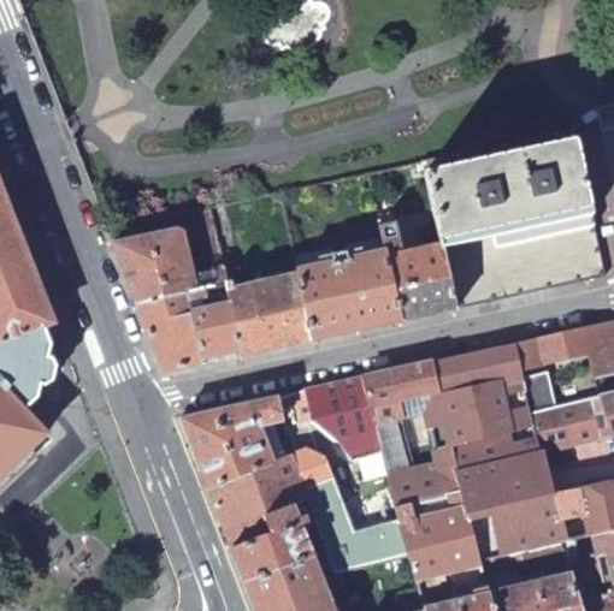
[(425,168),(444,244),(592,211),(576,134),(425,168)]
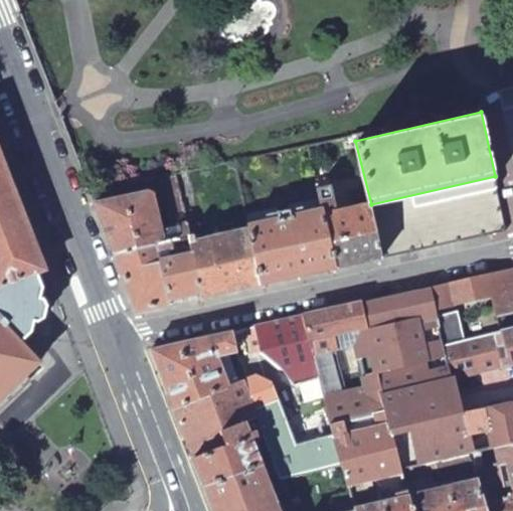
[(0,396),(40,359),(21,339),(33,329),(43,285),(38,270),(46,266),(0,147),(0,396)]
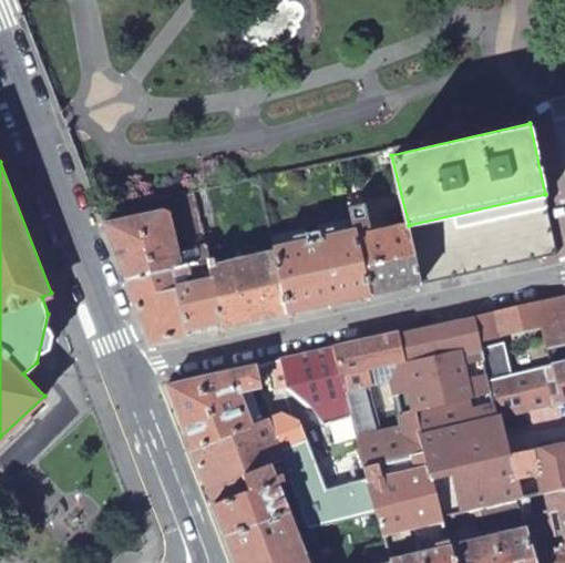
[(194,248),(196,258),(208,255),(206,246),(199,218),(192,188),(176,192),(188,249),(194,248)]
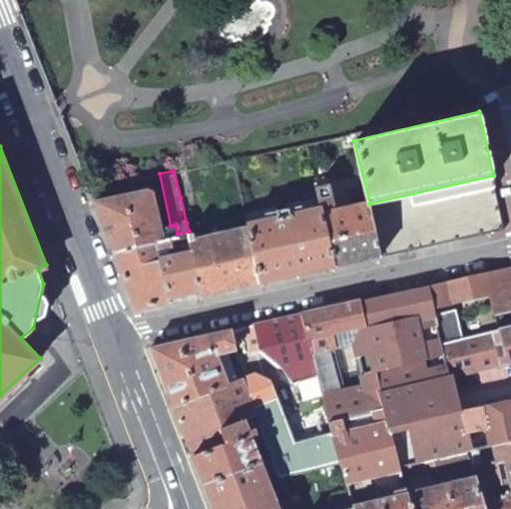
[(312,185),(321,205),(334,265),(381,253),(370,203),(335,210),(327,174),(312,185)]
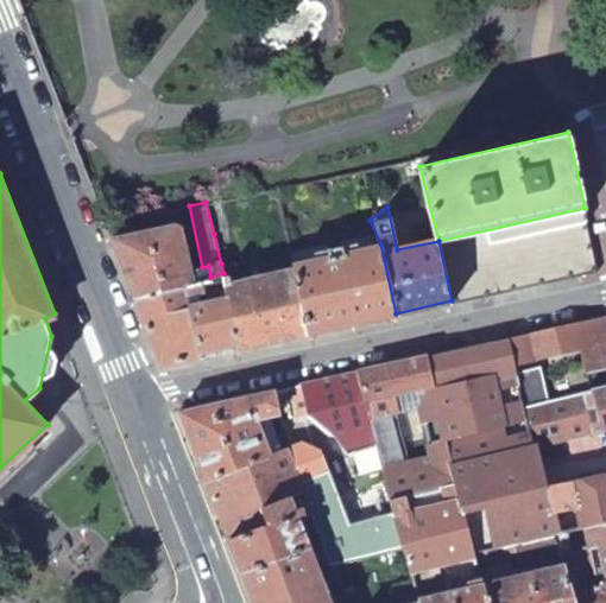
[(585,208),(439,241),(452,300),(598,268),(585,208)]
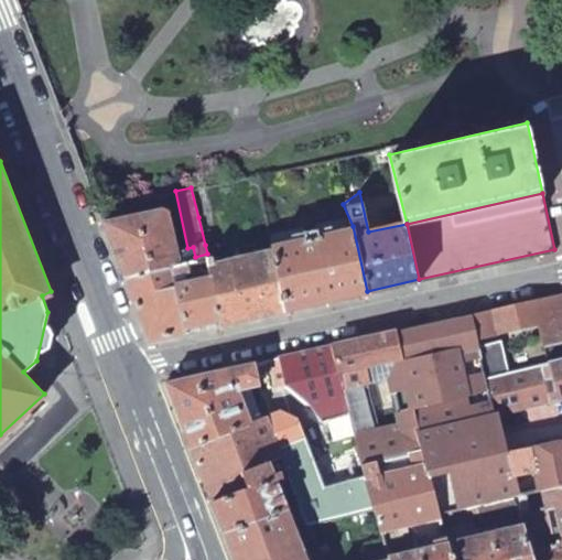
[(164,208),(106,219),(127,275),(175,261),(164,208)]
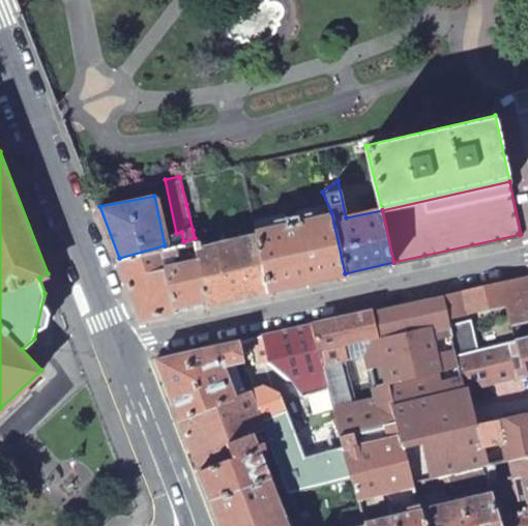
[(186,204),(193,230),(203,228),(197,202),(186,204)]
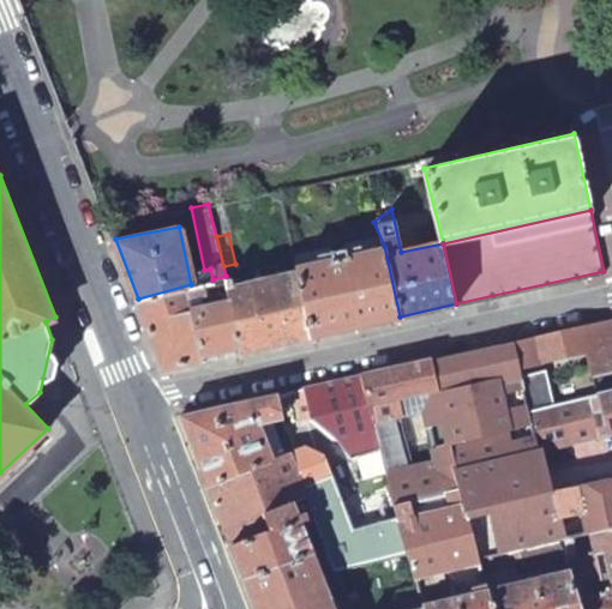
[(295,265),(297,270),(315,335),(400,317),(384,246),(347,253),(346,246),(331,248),(333,257),(295,265)]
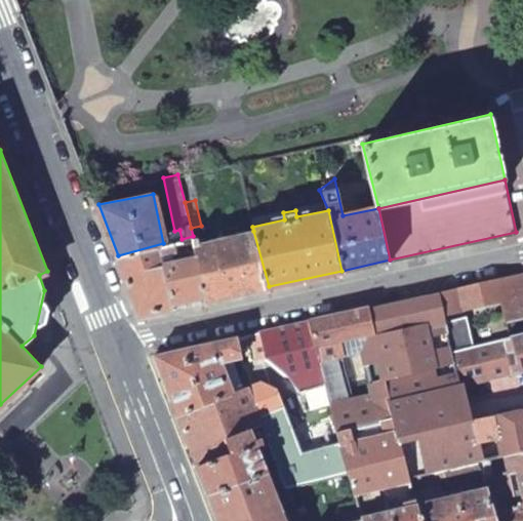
[(199,235),(193,236),(208,299),(269,286),(253,231),(201,243),(199,235)]
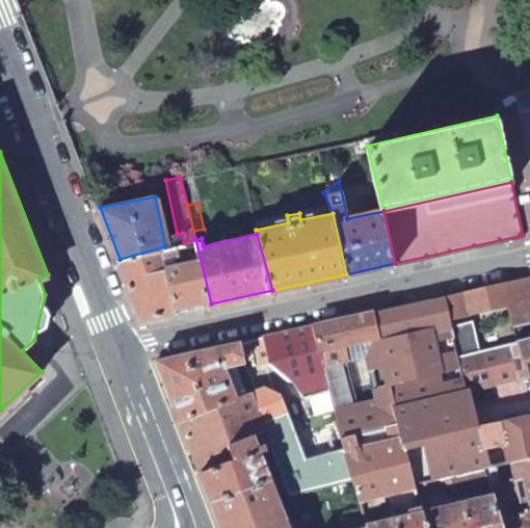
[(165,246),(120,259),(143,318),(211,304),(195,239),(184,242),(165,246)]
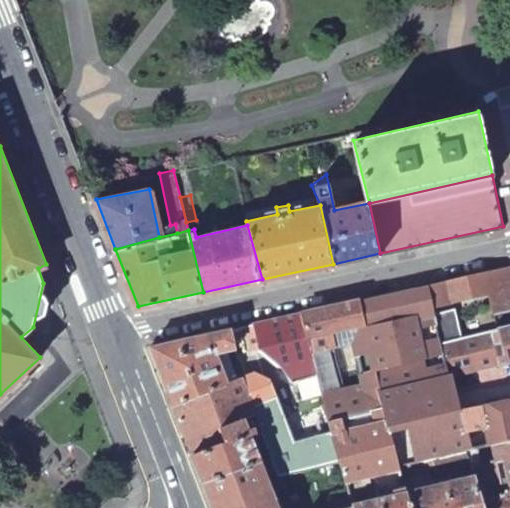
[(509,265),(429,284),(450,373),(508,360),(501,326),(498,327),(495,311),(509,308),(509,265)]
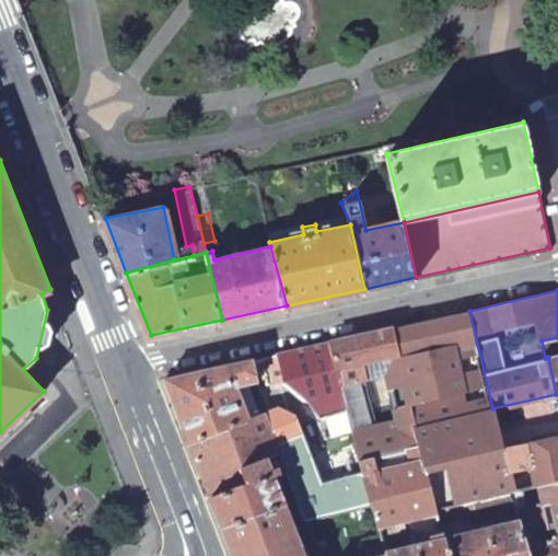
[(469,311),(395,327),(400,350),(397,351),(399,355),(390,371),(388,372),(398,417),(402,429),(492,408),(469,311)]
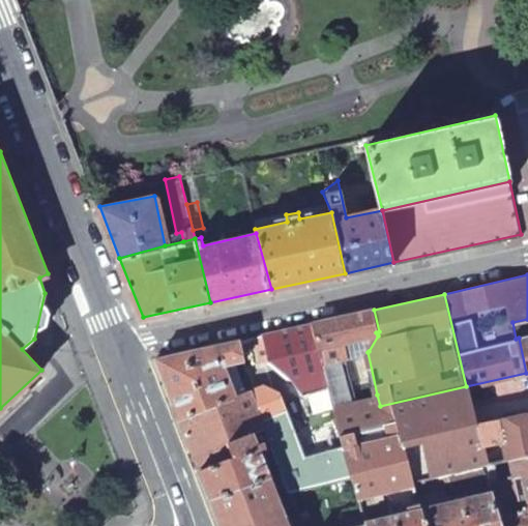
[(374,310),(314,322),(320,345),(324,344),(325,349),(321,350),(324,360),(347,355),(346,346),(354,344),(355,337),(376,332),(379,331),(374,310)]
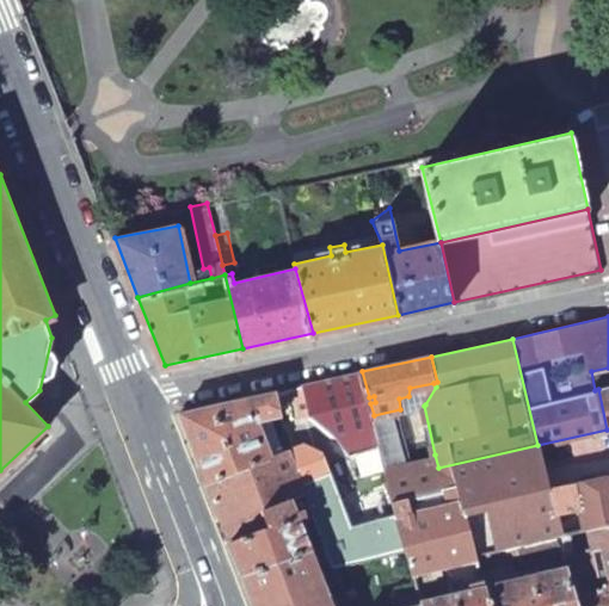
[(362,371),(297,384),(303,413),(312,410),(334,432),(351,455),(382,446),(375,419),(374,415),(370,403),(369,397),(362,371)]
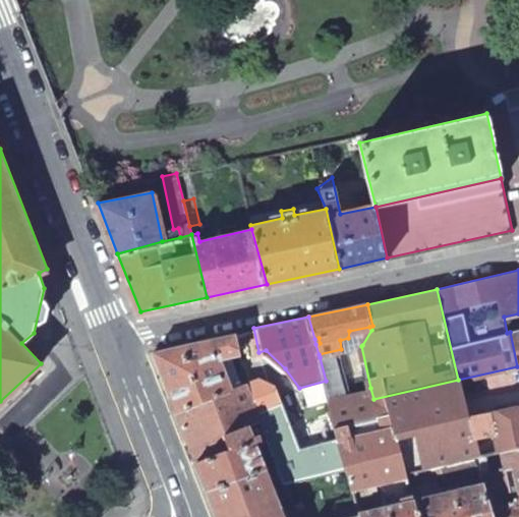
[(340,340),(341,349),(362,345),(371,330),(369,327),(349,331),(348,338),(340,340)]
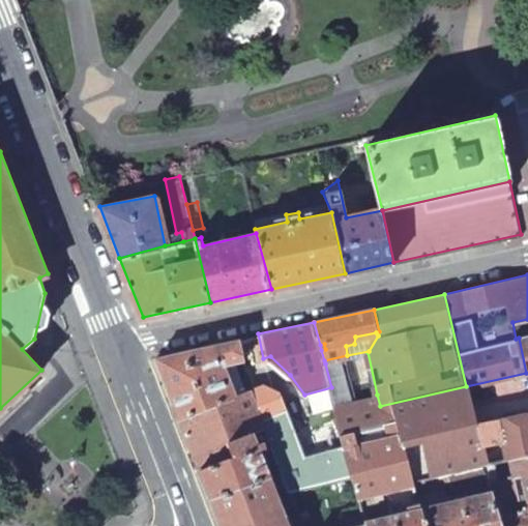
[(527,335),(519,338),(526,373),(527,373),(527,335)]
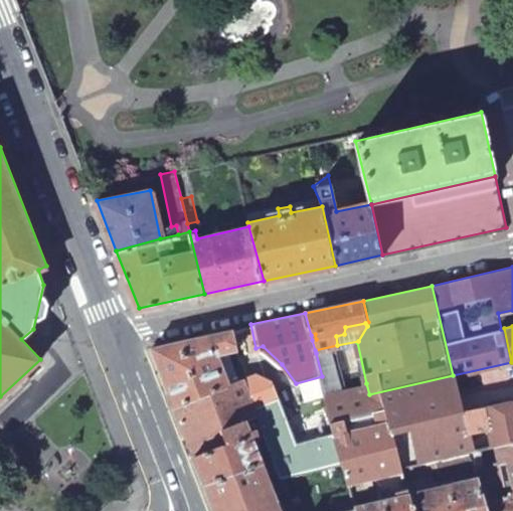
[(166,379),(176,405),(227,383),(220,355),(239,348),(234,328),(159,345),(156,353),(166,379)]
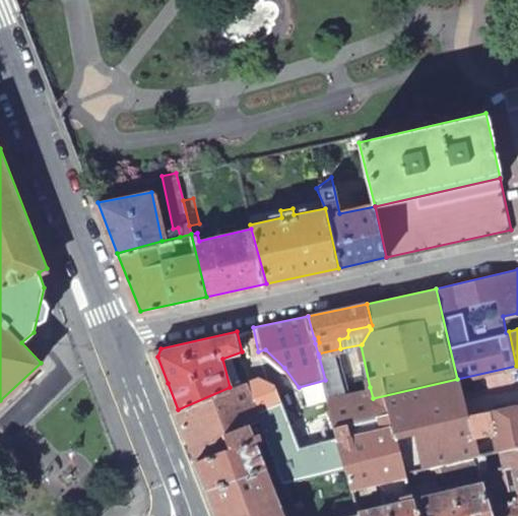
[(341,351),(319,357),(325,380),(337,424),(391,411),(396,433),(467,416),(457,379),(373,398),(370,387),(351,391),(341,351)]
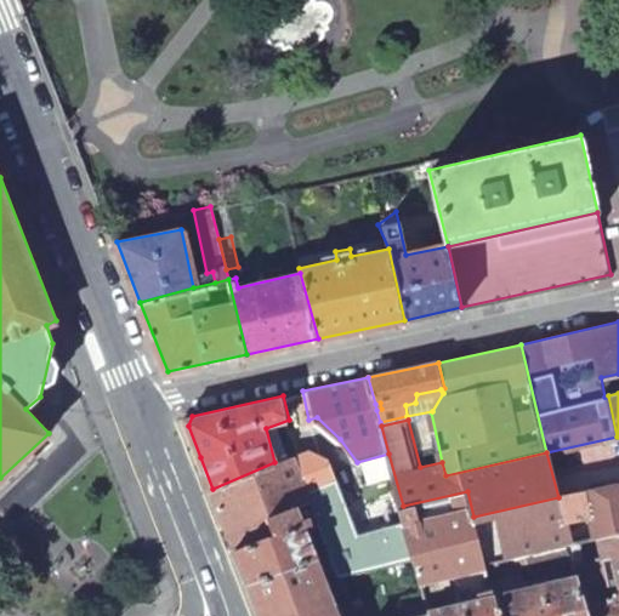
[(342,574),(416,555),(407,520),(356,530),(327,452),(310,446),(296,452),(323,518),(342,574)]
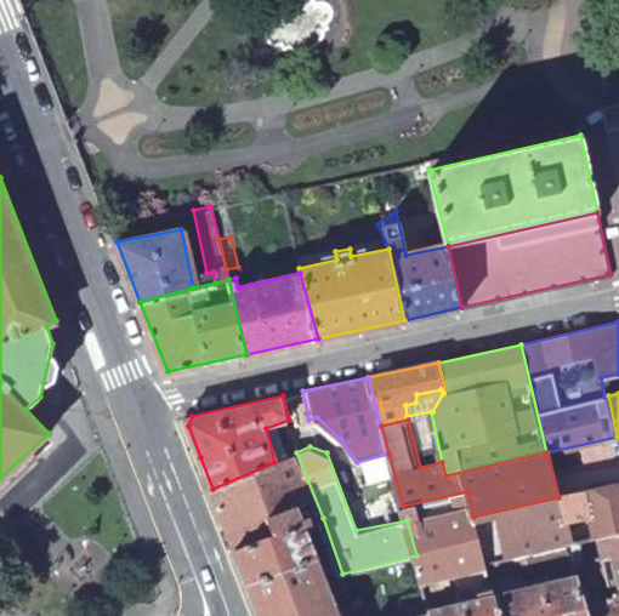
[(213,489),(237,549),(323,518),(296,452),(274,462),(213,489)]
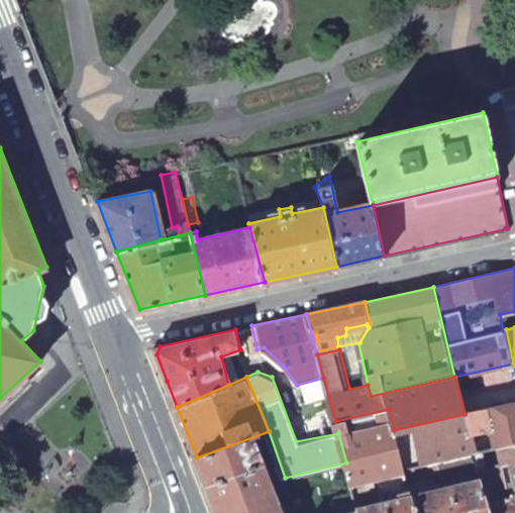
[(504,442),(514,440),(514,402),(487,409),(496,444),(504,442)]
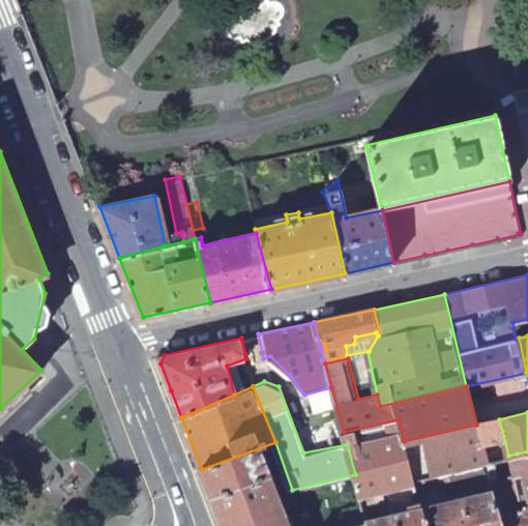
[(368,523),(369,525),(428,525),(422,508),(416,491),(413,480),(404,441),(399,419),(344,432),(347,444),(355,474),(360,497),(368,523)]
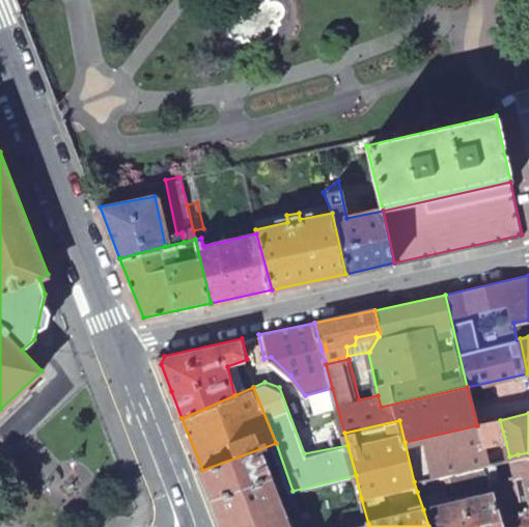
[(478,432),(477,425),(405,442),(414,481),(455,470),(466,468),(488,463),(483,447),(478,432)]
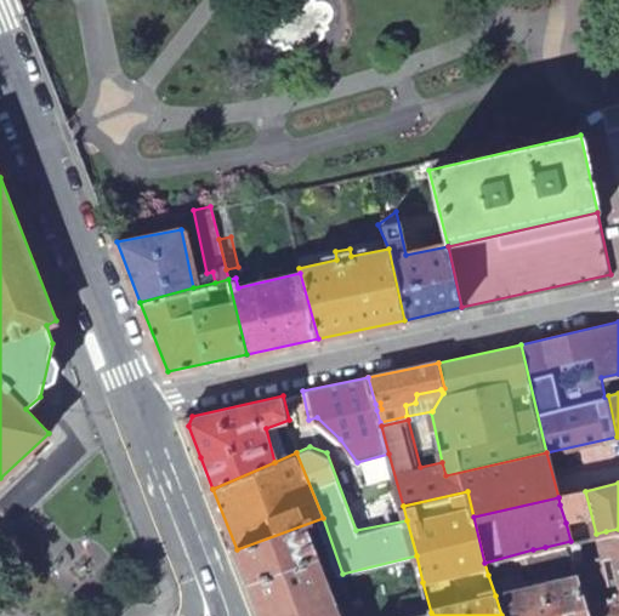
[(579,500),(560,505),(566,523),(584,518),(579,500)]
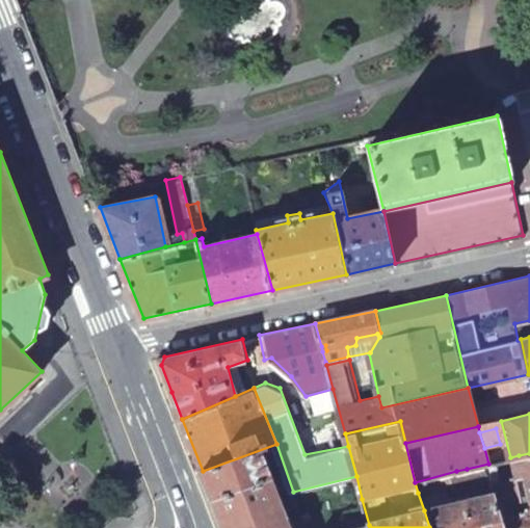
[(203,471),(224,527),(306,527),(299,509),(293,492),(276,444),(203,471)]
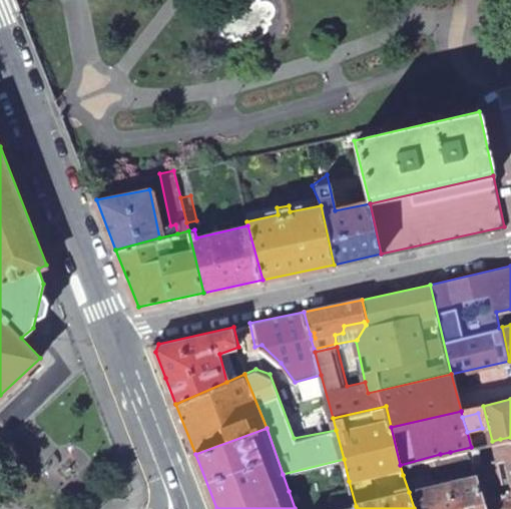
[(504,455),(510,477),(510,437),(500,439),(504,455)]
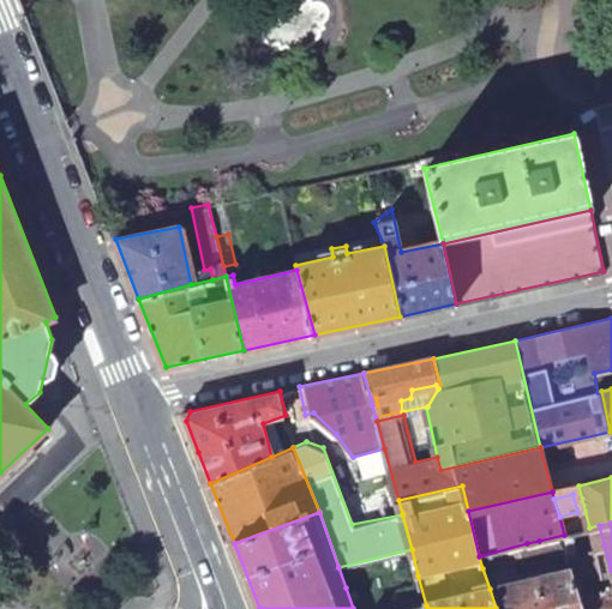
[(564,535),(569,553),(581,550),(576,531),(564,535)]
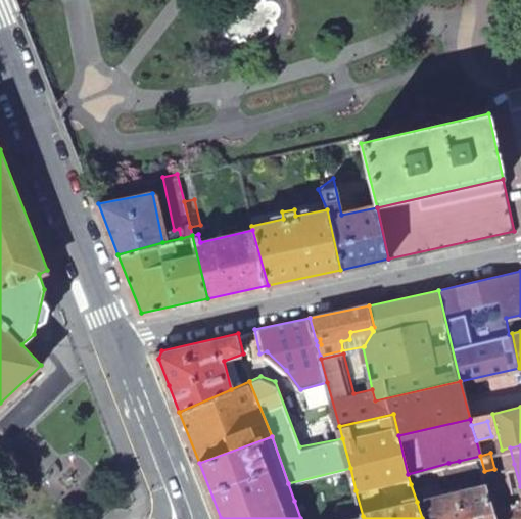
[(442,496),(417,502),(422,518),(496,518),(484,471),(480,456),(459,461),(464,483),(454,485),(454,486),(441,489),(442,496)]
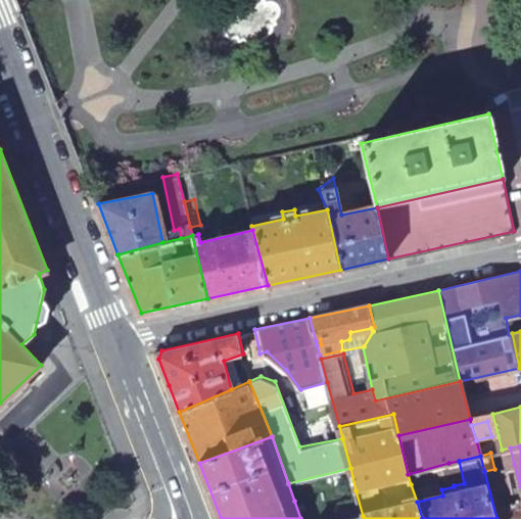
[(408,474),(411,484),(451,474),(448,463),(408,474)]
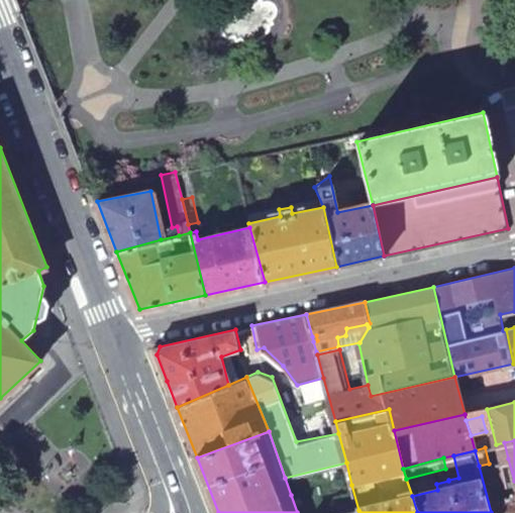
[(489,464),(479,466),(491,512),(514,512),(514,481),(508,458),(489,464)]
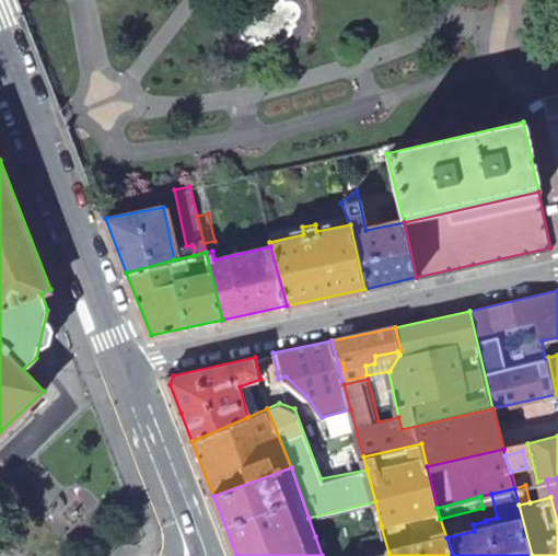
[(309,518),(315,536),(365,523),(367,529),(381,525),(375,501),(309,518)]
